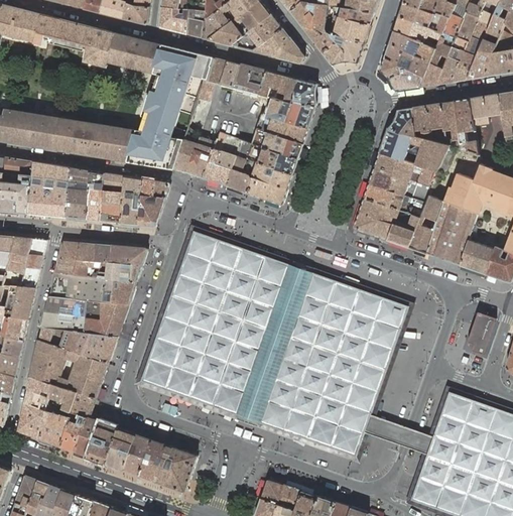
[(100,0),(84,0),(83,8),(98,12),(100,0)]
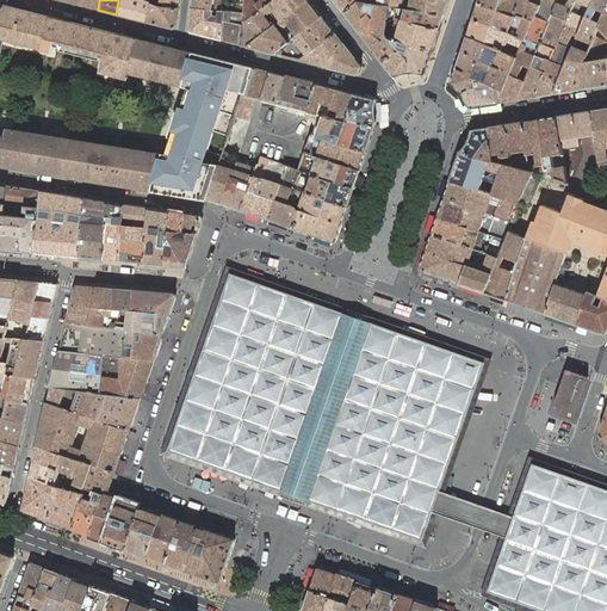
[(149,2),(140,0),(118,0),(116,14),(144,22),(149,2)]
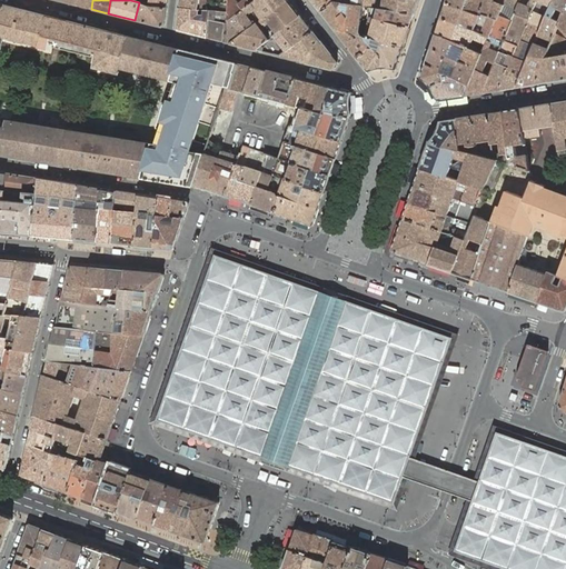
[(207,0),(204,0),(202,9),(206,10),(225,11),(226,0),(220,0),(221,3),(208,2),(207,0)]
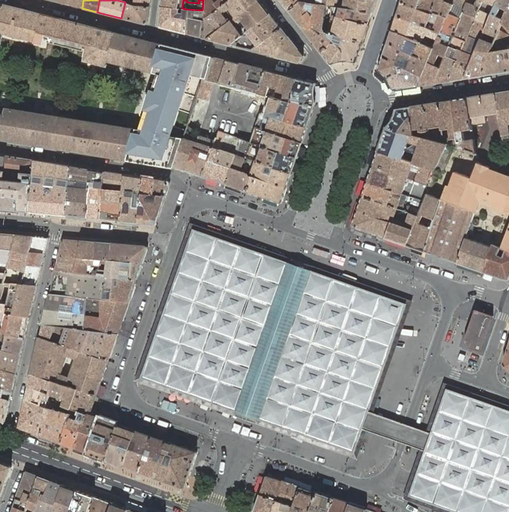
[(228,0),(217,0),(214,3),(211,0),(203,0),(202,10),(202,20),(217,9),(221,6),(228,0)]
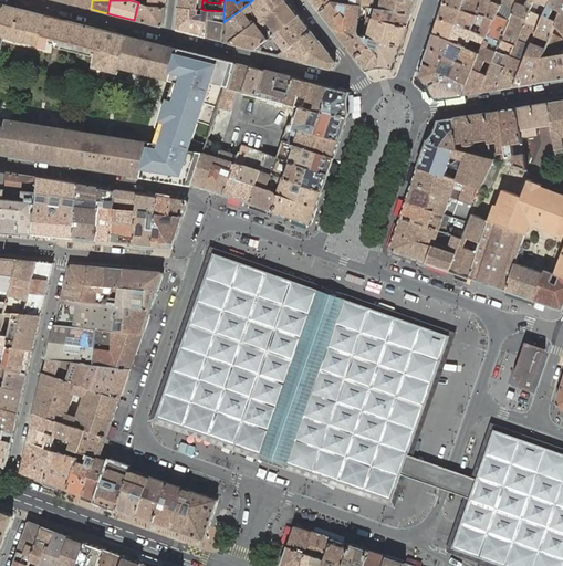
[(284,0),(252,0),(244,7),(247,10),(249,12),(252,9),(259,19),(284,0)]
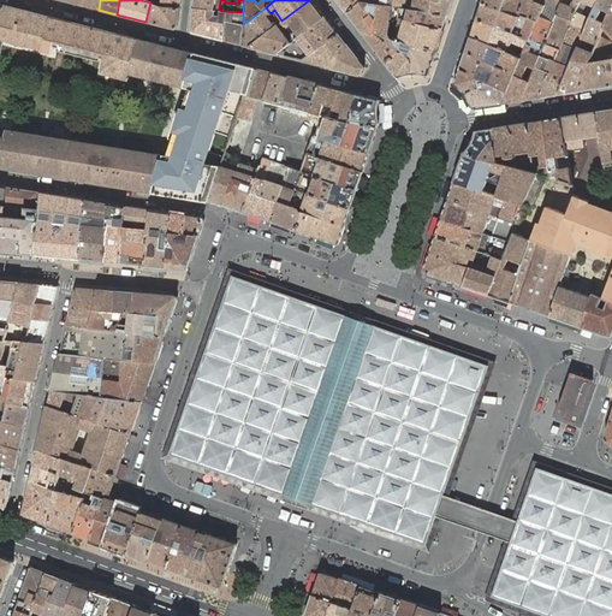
[(322,17),(309,0),(281,21),(280,22),(283,25),(283,27),(287,23),(297,36),(322,17)]
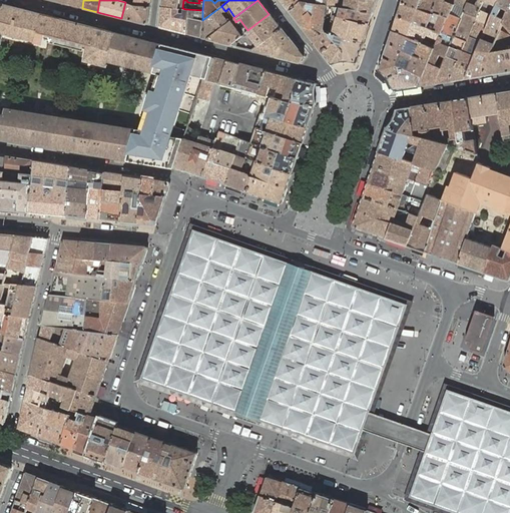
[(280,0),(289,10),(301,1),(311,3),(324,7),(324,0),(280,0)]
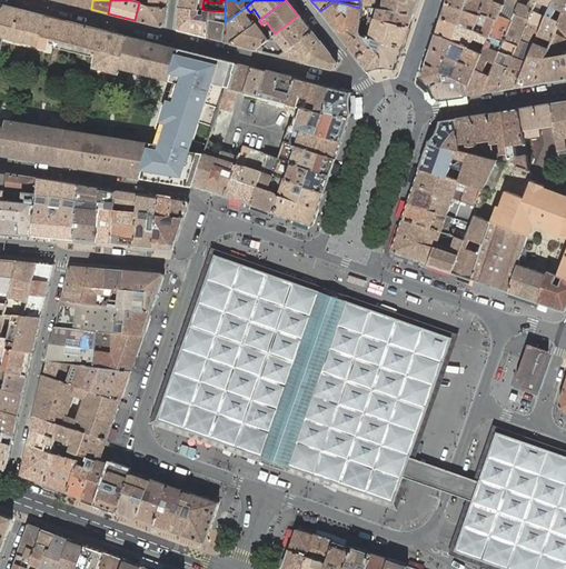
[(373,0),(359,0),(359,8),(366,9),(371,9),(373,0)]
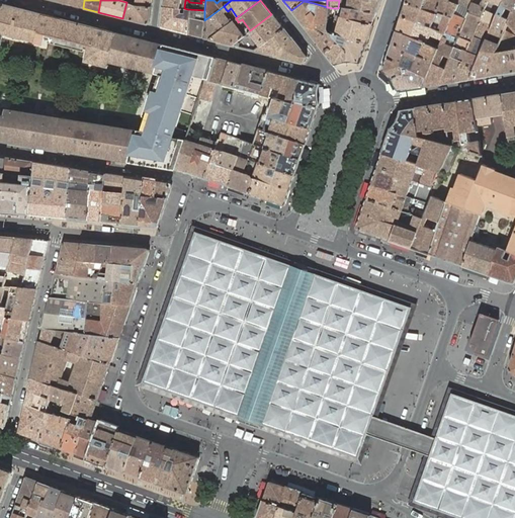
[(347,0),(339,0),(338,8),(346,9),(347,0)]
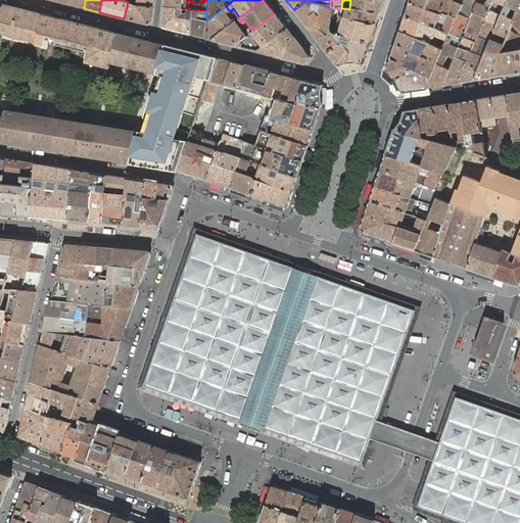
[(381,0),(350,0),(349,9),(378,13),(381,0)]
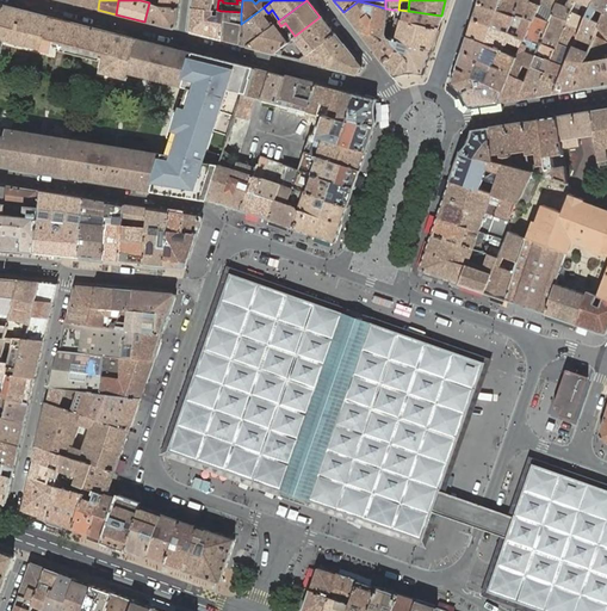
[(521,41),(536,47),(549,14),(555,0),(537,0),(536,5),(526,1),(526,0),(476,0),(470,19),(521,41)]
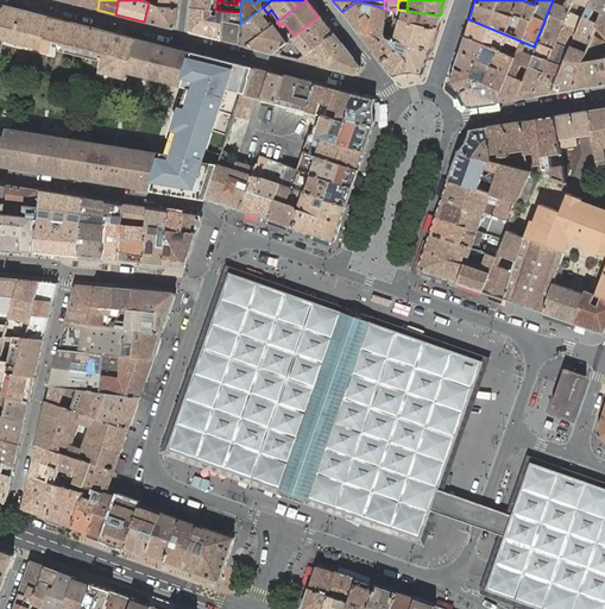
[(553,0),(547,14),(562,19),(566,13),(568,6),(571,0),(553,0)]
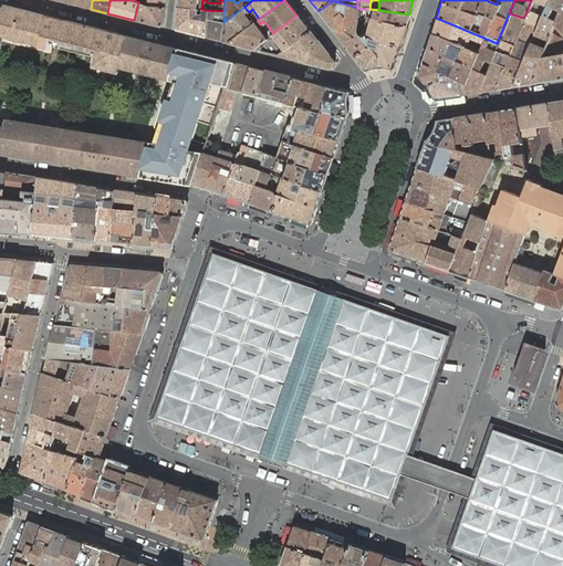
[(546,2),(548,0),(531,0),(529,6),(539,10),(537,17),(540,19),(542,12),(546,2)]
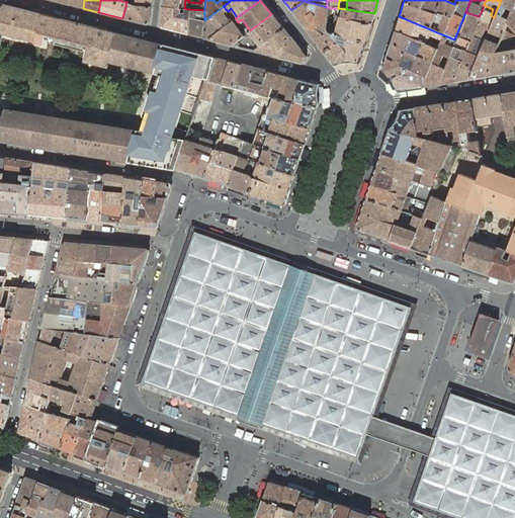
[(513,6),(514,1),(514,0),(501,0),(500,2),(496,11),(494,17),(490,25),(488,32),(496,36),(494,40),(498,41),(500,37),(503,30),(506,23),(513,6)]
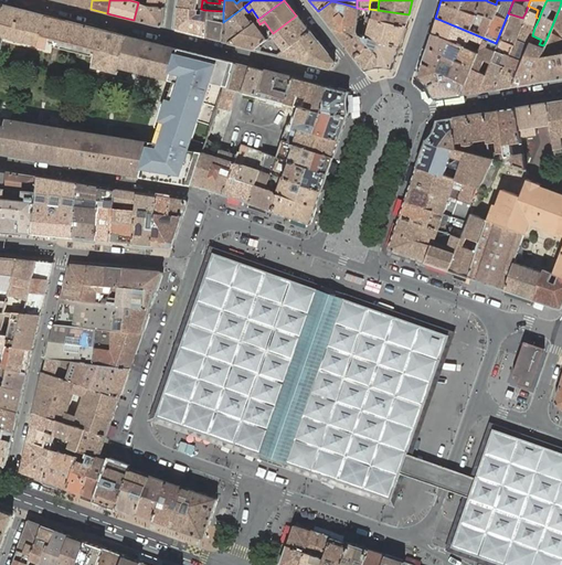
[(331,1),(318,11),(331,30),(353,35),(360,38),(361,32),(354,31),(357,8),(342,3),(331,1)]
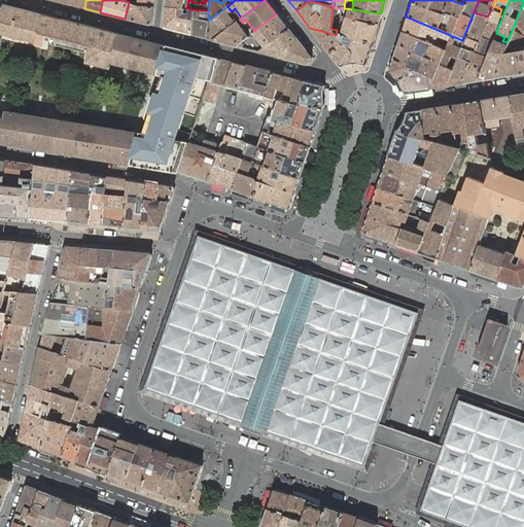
[(523,1),(522,6),(515,24),(523,33),(523,32),(523,1)]
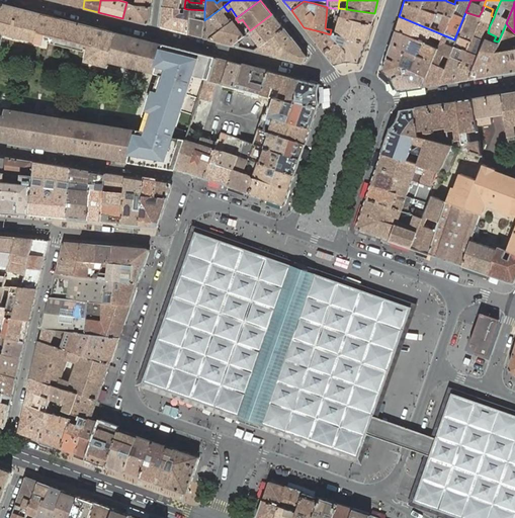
[(135,5),(126,2),(122,18),(145,24),(147,22),(149,6),(135,5)]
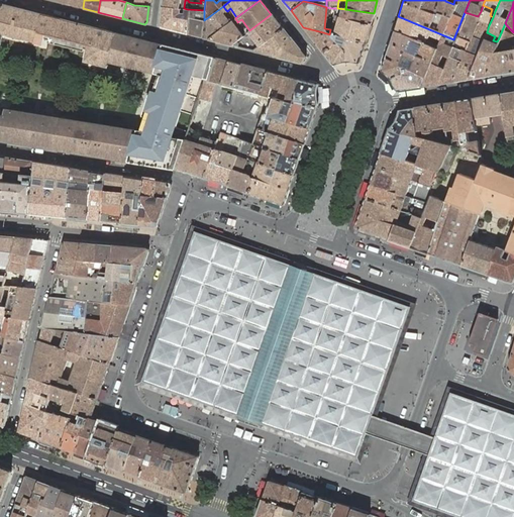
[(0,33),(32,42),(35,32),(86,45),(83,61),(106,67),(107,63),(115,32),(0,4),(0,33)]
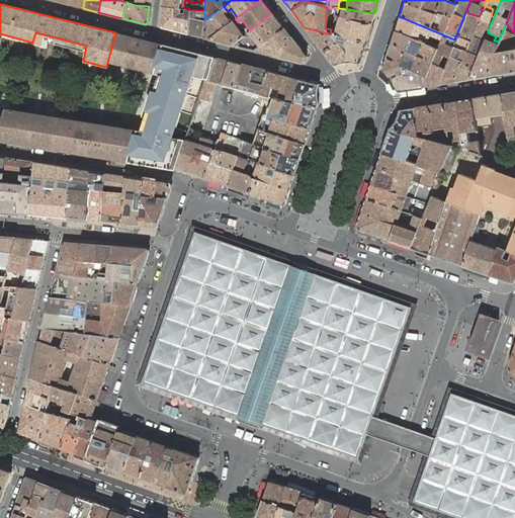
[(220,9),(204,20),(203,38),(208,39),(208,37),(230,22),(234,19),(232,17),(228,20),(222,12),(226,9),(224,6),(220,9)]
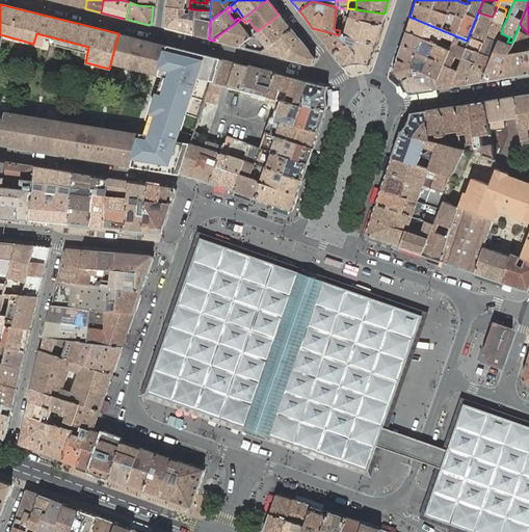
[(183,8),(182,8),(165,7),(163,26),(191,34),(192,18),(192,15),(189,15),(183,14),(183,8)]
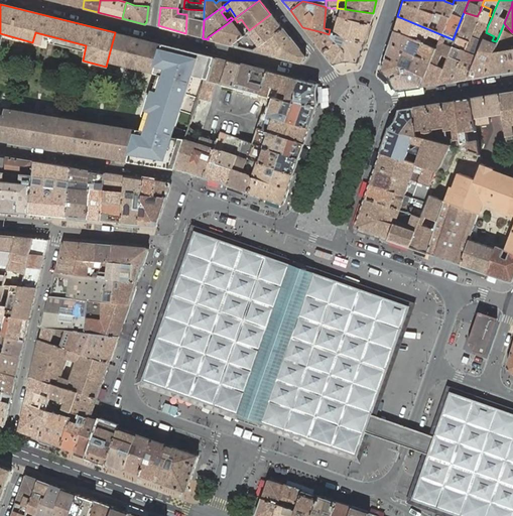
[(337,8),(332,8),(330,17),(333,16),(339,18),(368,26),(373,13),(345,9),(337,8)]
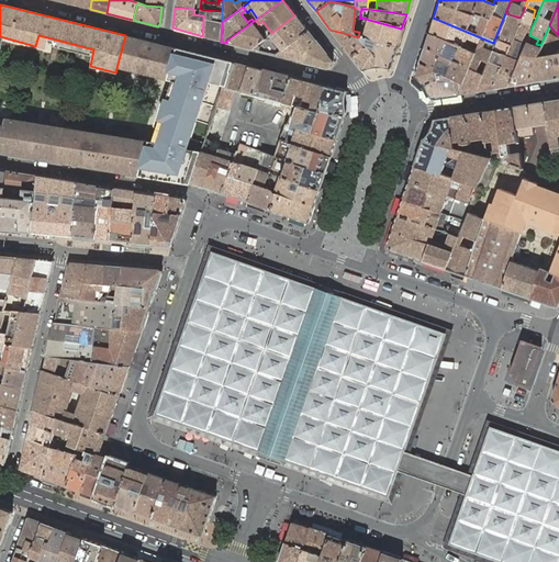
[(203,15),(203,19),(202,36),(221,42),(222,22),(222,11),(203,10),(203,15)]
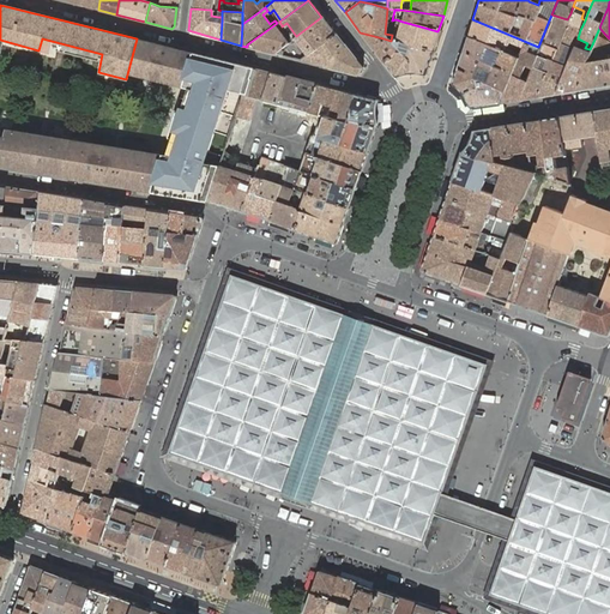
[(567,19),(566,23),(580,30),(585,20),(581,18),(571,13),(567,19)]
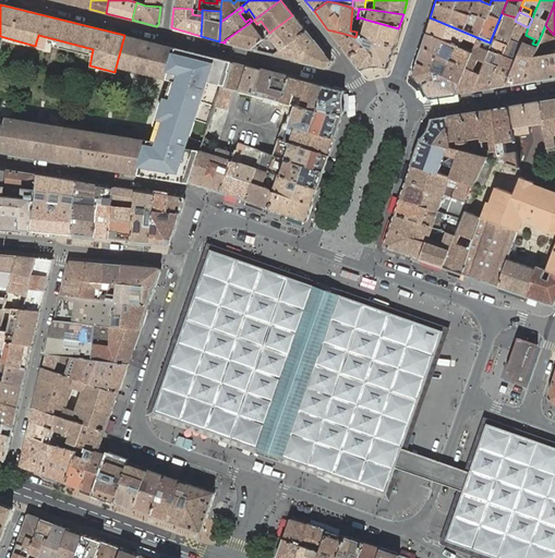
[(471,91),(486,88),(515,21),(516,17),(502,13),(490,43),(471,91)]
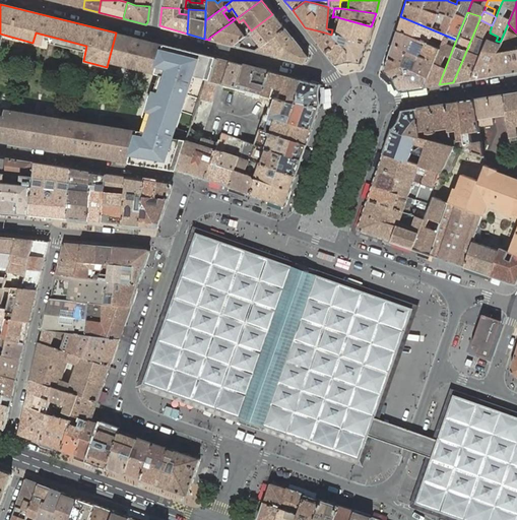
[(283,28),(272,14),(251,30),(249,33),(244,36),(232,45),(254,51),(259,47),(283,28)]
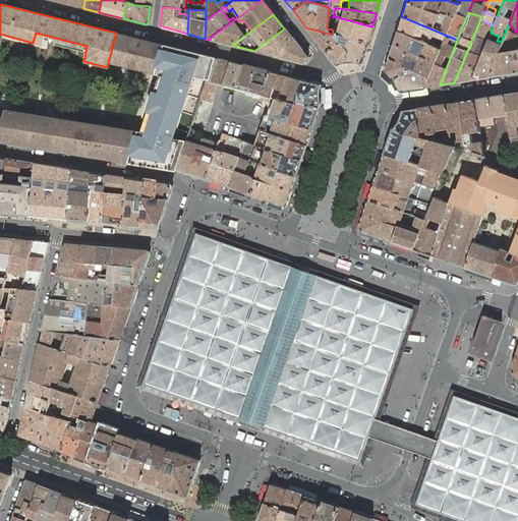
[(365,44),(371,26),(342,18),(336,16),(333,30),(332,35),(333,35),(337,37),(348,40),(365,44)]
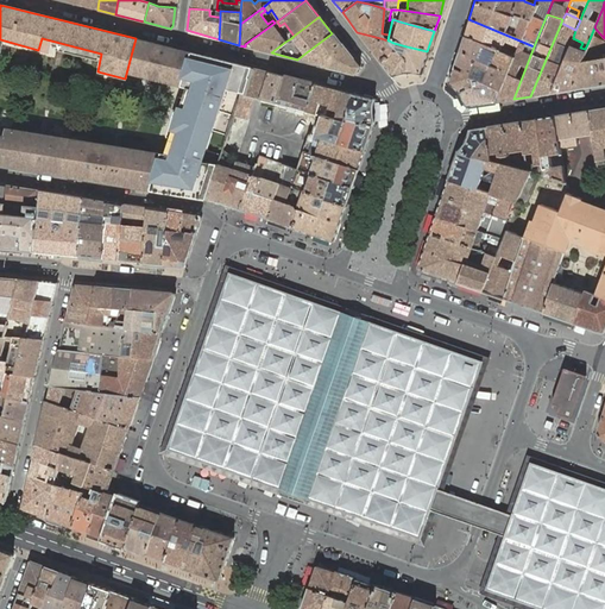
[(512,57),(520,41),(468,19),(462,35),(512,57)]
